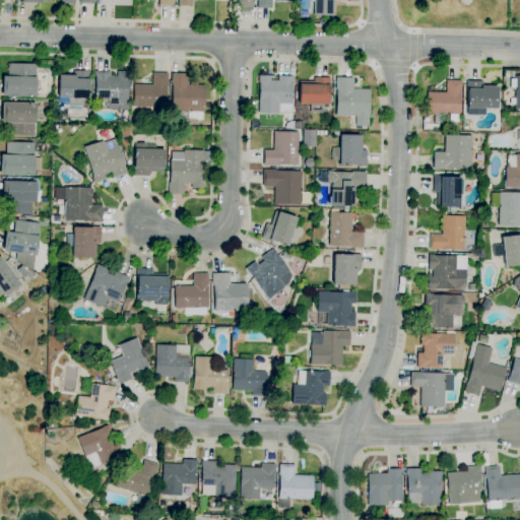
[(252,0),(252,8),(238,7),(238,0),(252,0)]
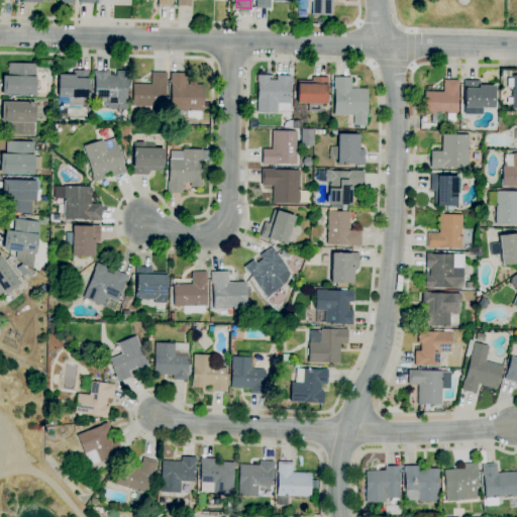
[(270,0),(270,9),(255,8),(255,0),(270,0)]
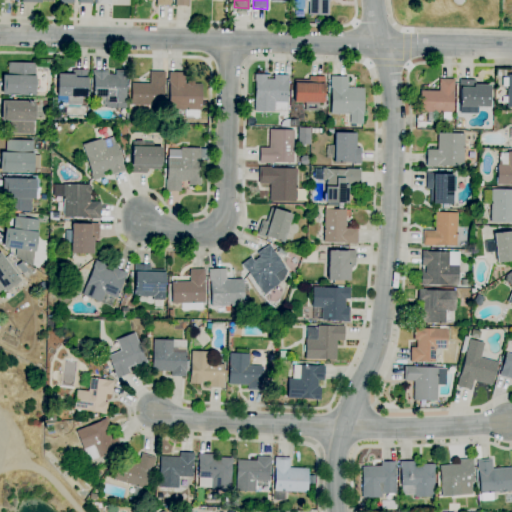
[(327,16),(307,15),(307,0),(329,0),(329,2),(328,2),(327,16)]
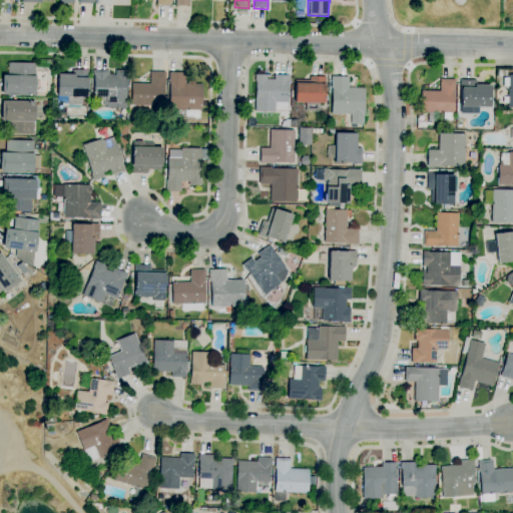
[(35,95),(1,95),(1,75),(7,75),(7,62),(34,63),(34,76),(35,76),(35,95)]
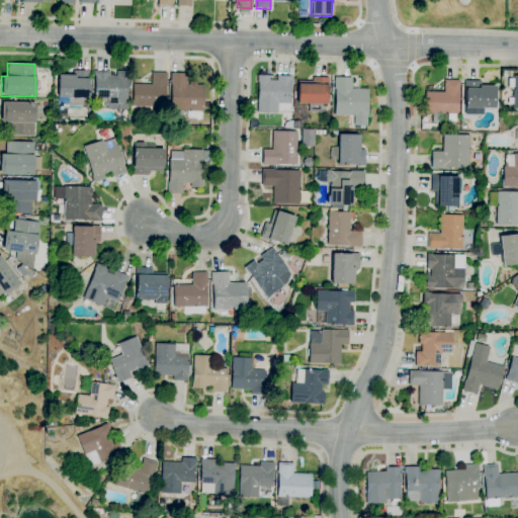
[(82,106),(68,106),(68,97),(57,97),(58,75),(73,75),(73,70),(89,70),(88,97),(82,97),(82,106)]
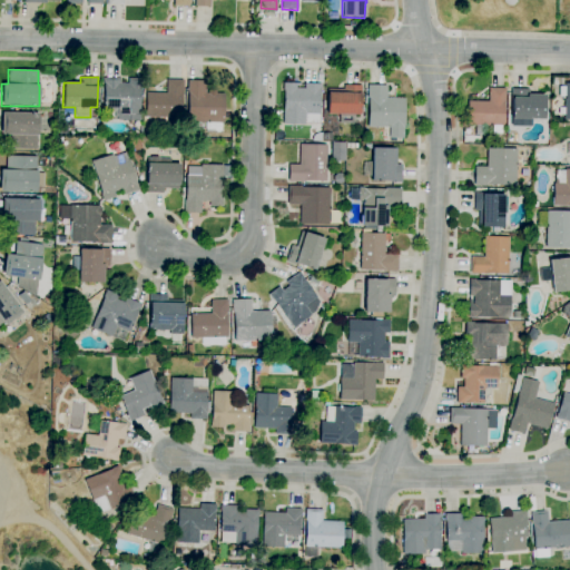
[(139,120),(117,119),(117,118),(114,118),(114,112),(105,112),(106,109),(102,109),(104,84),(102,84),(102,78),(119,78),(119,84),(127,84),(127,78),(141,79),(139,120)]
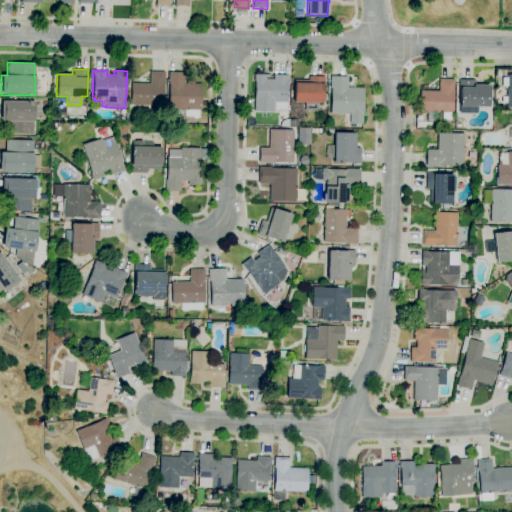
[(163,106),(130,105),(131,83),(148,83),(149,71),(164,71),(163,106)]
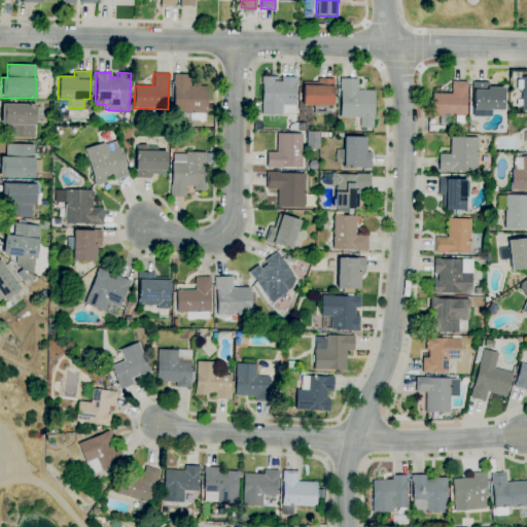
[(204,123),(189,123),(189,113),(173,113),(174,84),(172,84),(173,74),(190,74),(189,85),(207,86),(206,113),(204,113),(204,123)]
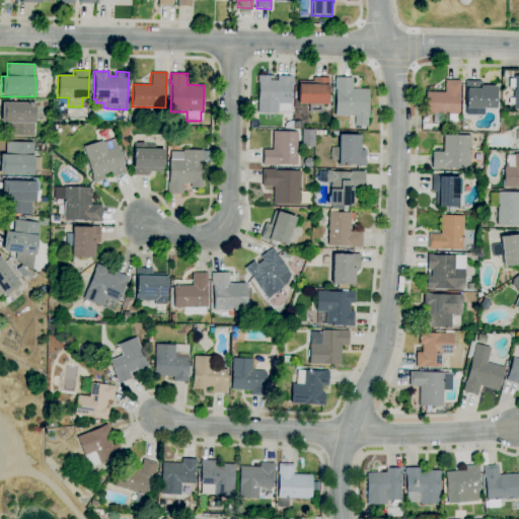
[(277,114),(256,114),(257,82),(256,82),(257,75),(273,76),(273,79),(269,78),(269,80),(277,80),(277,76),(292,77),(291,103),(290,103),(289,113),(277,113),(277,114)]
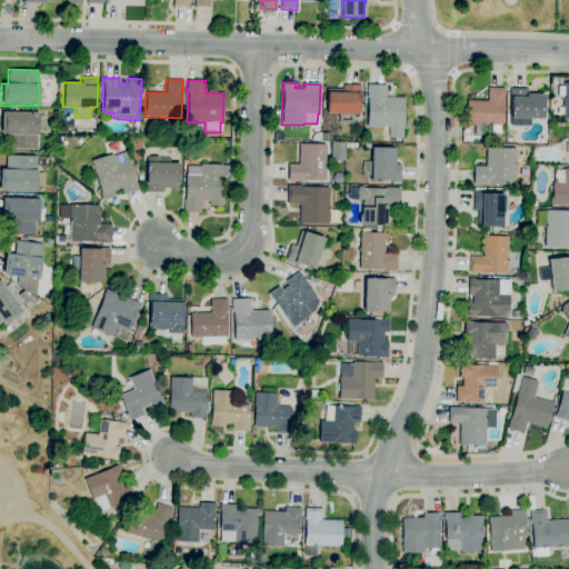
[(568,119),(562,119),(562,115),(557,115),(557,107),(562,107),(563,97),(557,97),(558,86),(562,87),(562,83),(568,83),(568,119)]
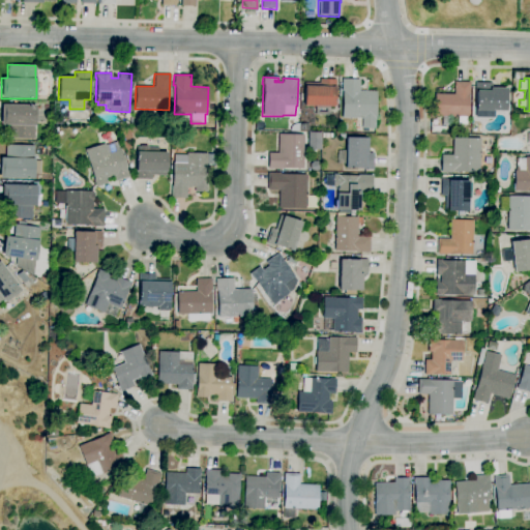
[(328,115),(315,115),(315,106),(303,106),(303,86),(319,86),(319,79),(334,79),(334,106),(328,106),(328,115)]
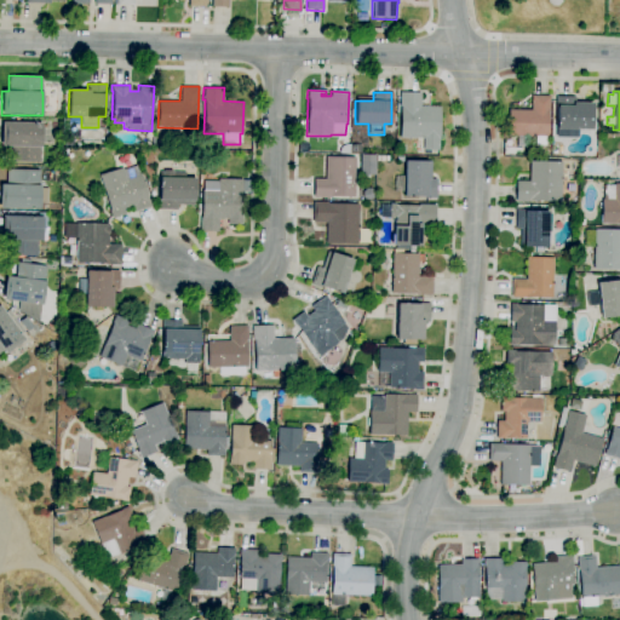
[(437,150),(423,150),(423,138),(400,138),(401,107),(399,107),(400,92),(419,92),(419,107),(440,107),(440,138),(438,138),(437,150)]
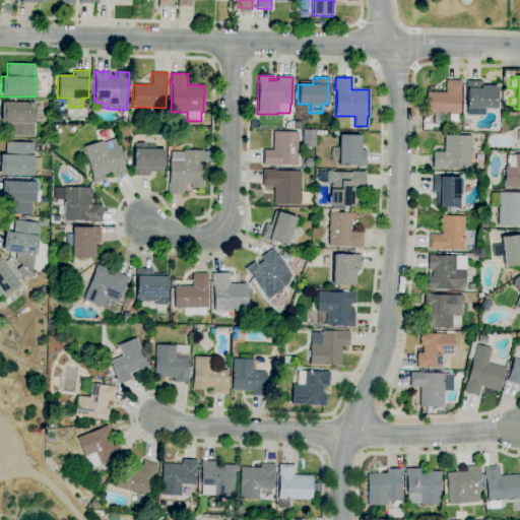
[(441,123),(433,123),(434,114),(426,114),(427,91),(445,92),(445,80),(461,80),(460,93),(459,93),(458,115),(456,115),(456,122),(448,122),(449,115),(441,114),(441,123)]
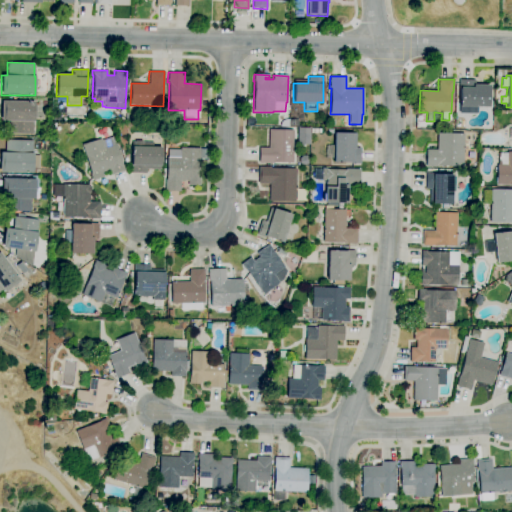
[(475,115),(463,115),(464,107),(459,107),(459,99),(457,99),(457,87),(458,87),(458,79),(475,80),(475,84),(489,85),(488,107),(475,107),(475,115)]
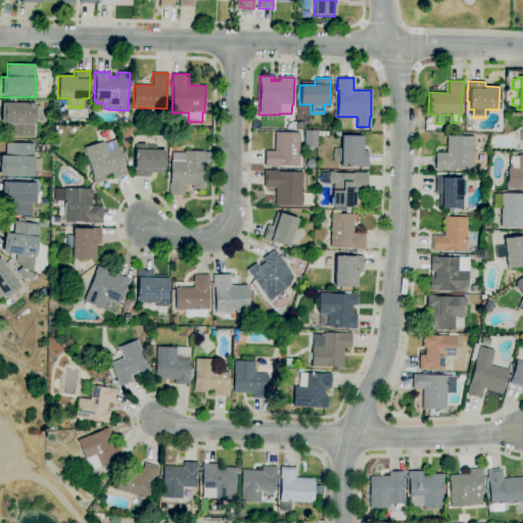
[(33,136),(9,136),(9,124),(1,124),(1,103),(36,104),(35,124),(34,124),(33,136)]
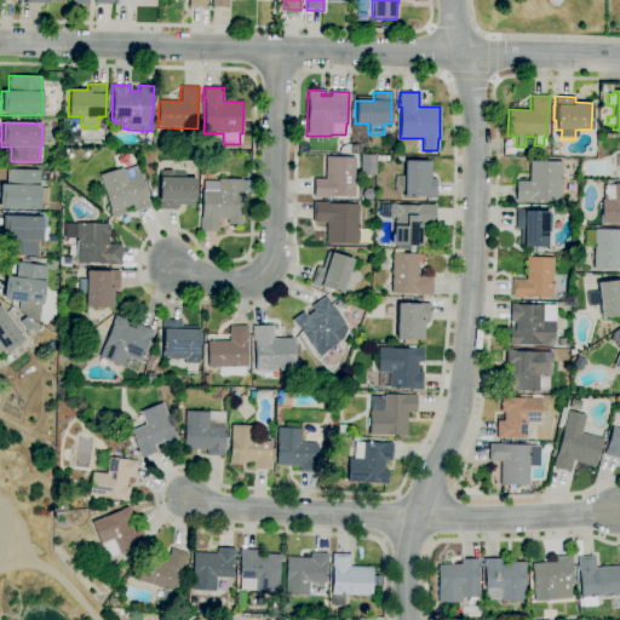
[(374,174),(360,174),(360,154),(375,155),(374,174)]
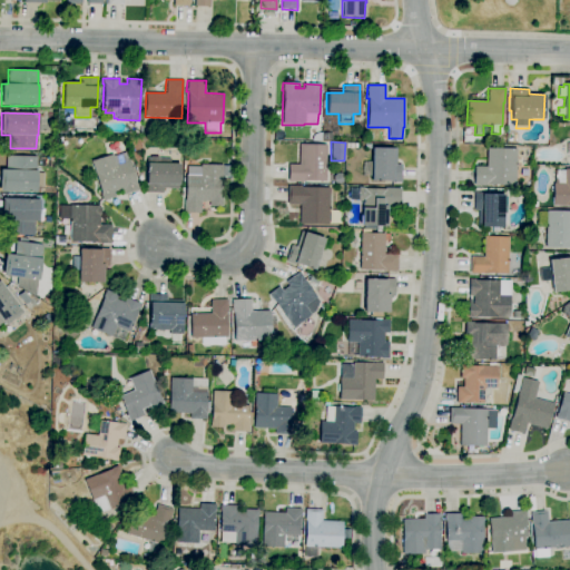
[(303,182),(288,182),(288,165),(298,165),(298,145),(325,145),(325,180),(303,180),(303,182)]
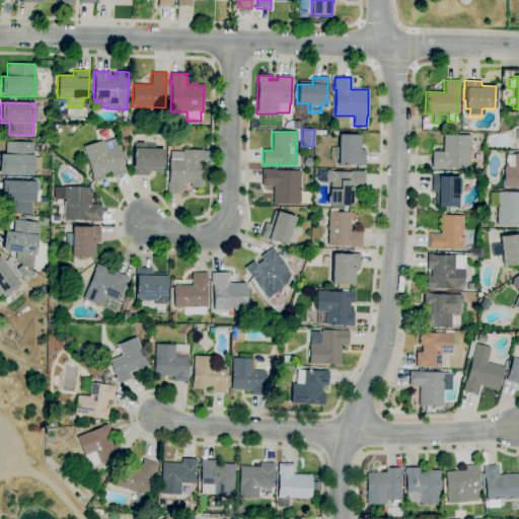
[(365,166),(356,165),(338,164),(339,135),(358,135),(357,150),(365,150),(365,166)]
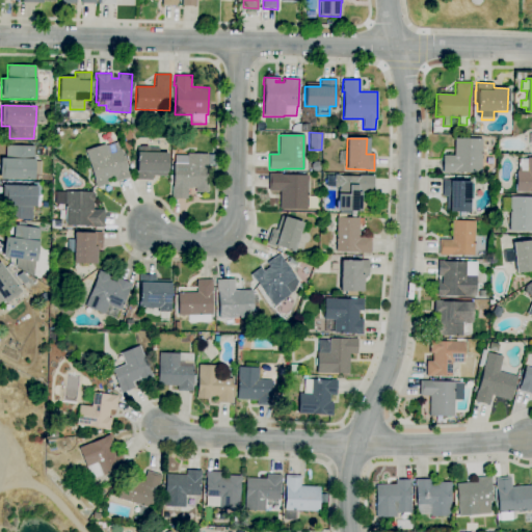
[(480,174),(453,173),(453,174),(442,174),(442,155),(454,155),(454,138),(481,139),(480,174)]
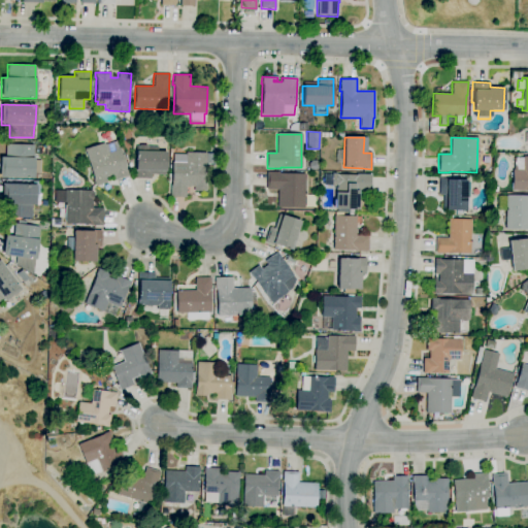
[(95,187),(93,178),(94,178),(85,149),(104,142),(104,144),(116,141),(118,150),(121,149),(129,175),(95,187)]
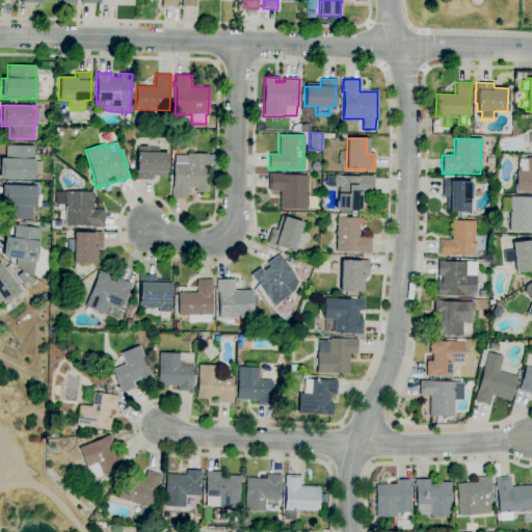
[(34,180),(0,180),(0,159),(5,159),(5,145),(33,145),(33,159),(34,159),(34,180)]
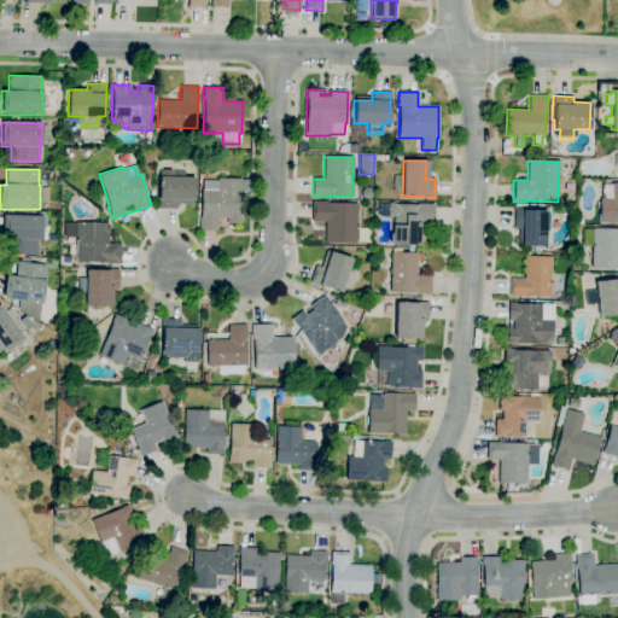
[(176,209),(156,209),(156,199),(157,199),(158,176),(194,178),(193,205),(176,204),(176,209)]
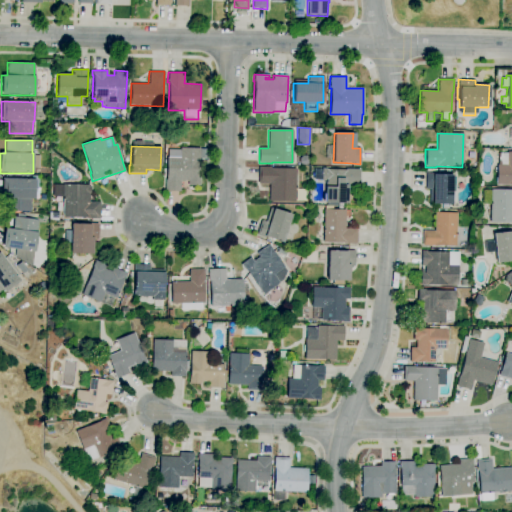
[(180,191),(165,191),(165,180),(166,180),(166,158),(179,158),(179,148),(199,148),(199,185),(187,185),(187,181),(180,181),(180,191)]
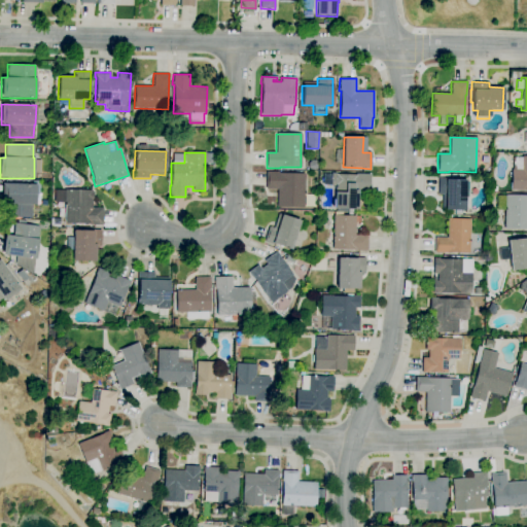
[(526,190),(511,190),(511,170),(513,170),(513,157),(522,157),(522,156),(526,156),(526,190)]
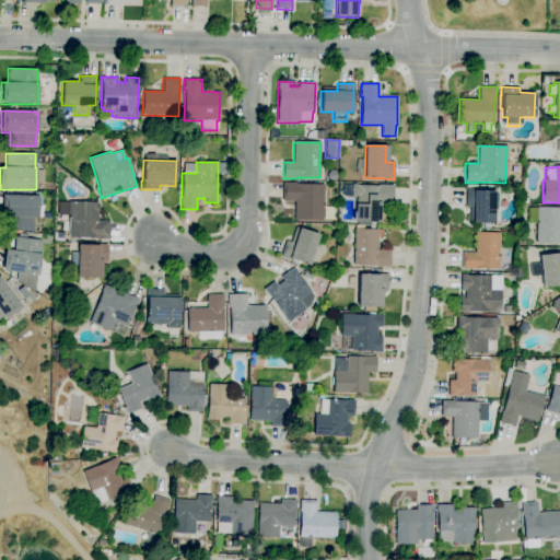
[(323,219),(294,218),(294,201),(282,201),(282,183),(324,184),(323,219)]
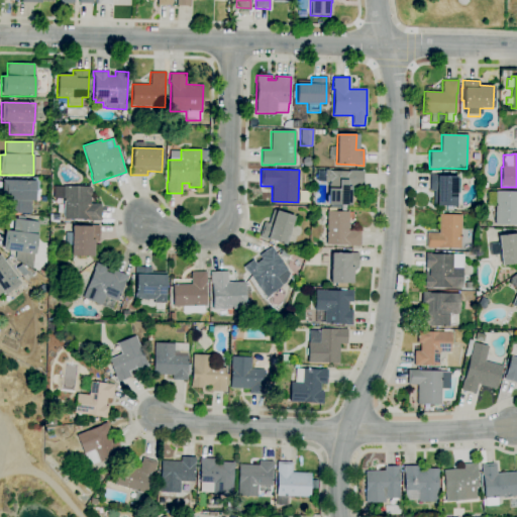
[(349,205),(326,204),(326,196),(327,196),(327,190),(328,190),(328,183),(324,183),(324,181),(316,180),(317,174),(318,174),(318,172),(324,172),(324,170),(329,170),(329,171),(347,172),(348,171),(363,171),(363,187),(350,186),(349,205)]
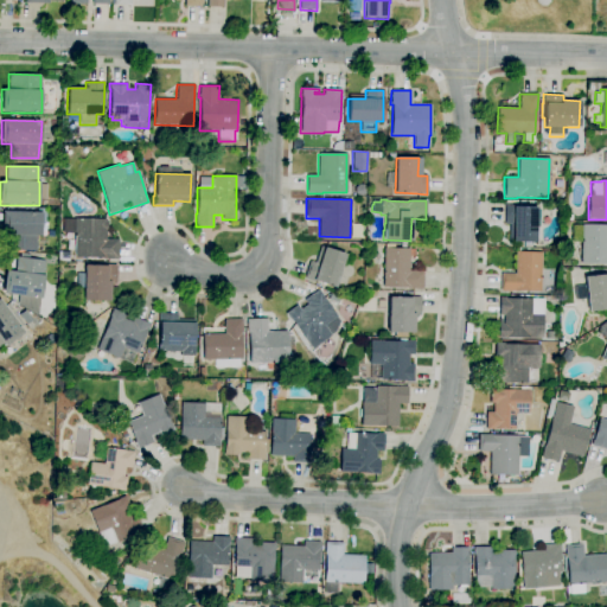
[(535,243),(512,242),(509,242),(509,224),(504,224),(505,205),(512,205),(512,200),(518,202),(518,206),(536,206),(536,209),(540,209),(538,228),(535,228),(535,243)]
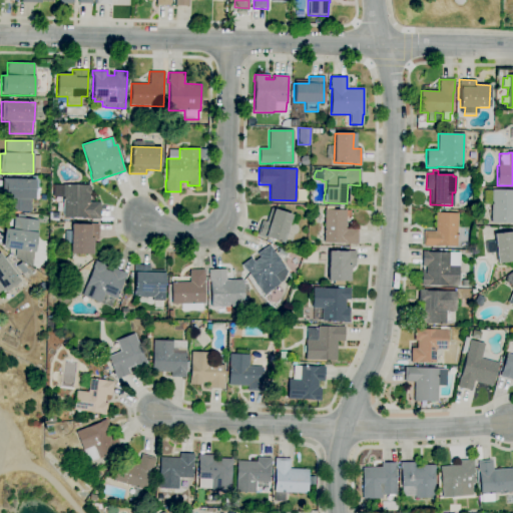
[(31,211),(7,210),(7,198),(1,198),(2,178),(35,179),(35,199),(31,199),(31,211)]
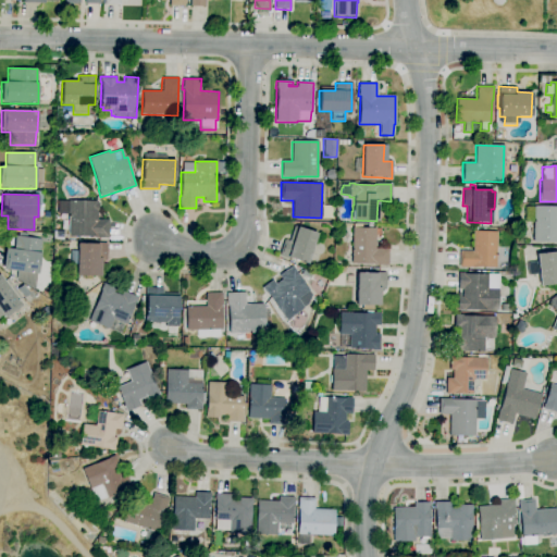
[(109,238),(96,237),(96,236),(67,236),(69,200),(99,200),(99,210),(97,210),(97,220),(109,220),(109,238)]
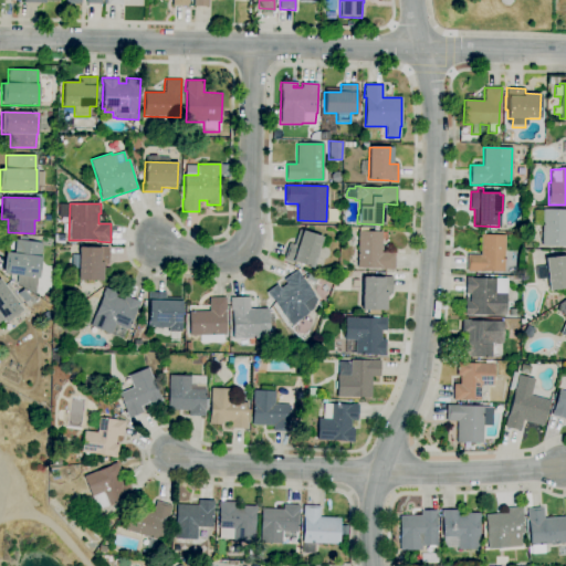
[(565,247),(541,245),(542,227),(532,227),(532,209),(542,209),(565,209),(565,247)]
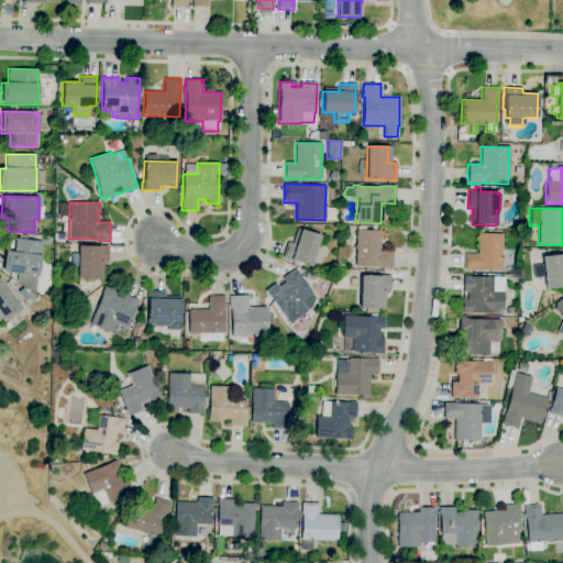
[(392,268),(378,267),(354,266),(355,230),(356,230),(356,227),(375,227),(375,230),(378,230),(378,251),(392,252),(392,268)]
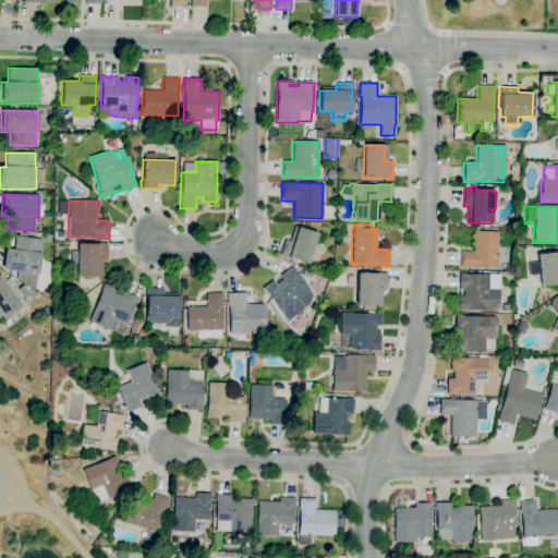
[(307,265),(289,258),(288,259),(279,256),(284,240),(289,242),(294,226),(317,233),(307,265)]
